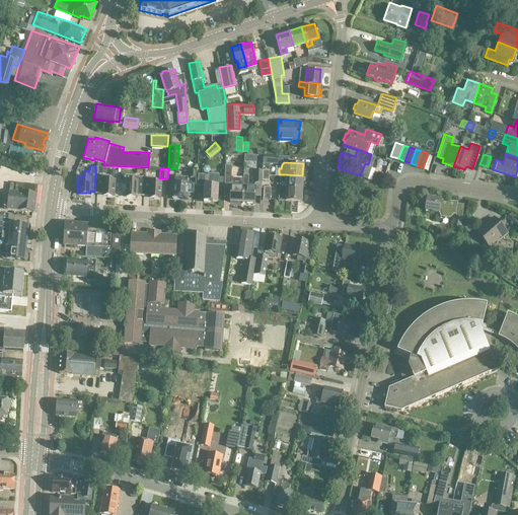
[(263,173),(263,168),(254,168),(253,180),(261,180),(262,177),(263,173)]
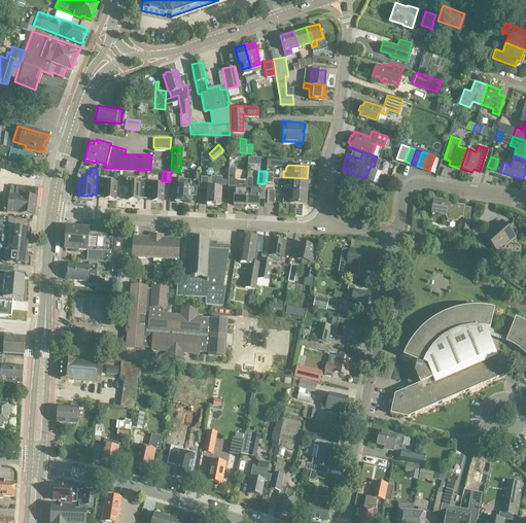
[(9,174),(5,210),(30,213),(35,177),(9,174)]
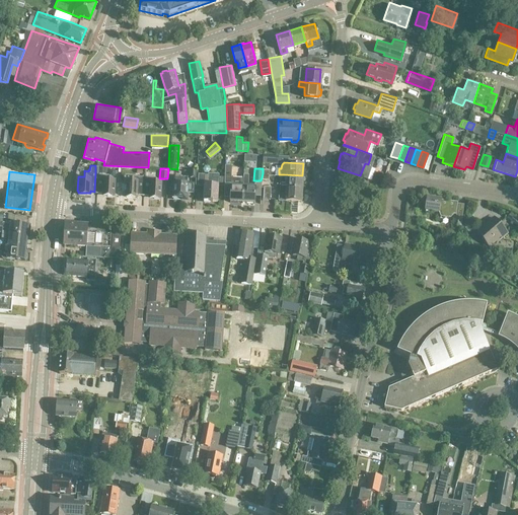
[(218,184),(217,184),(218,171),(208,171),(207,172),(204,172),(203,182),(204,182),(203,199),(217,200),(218,184)]
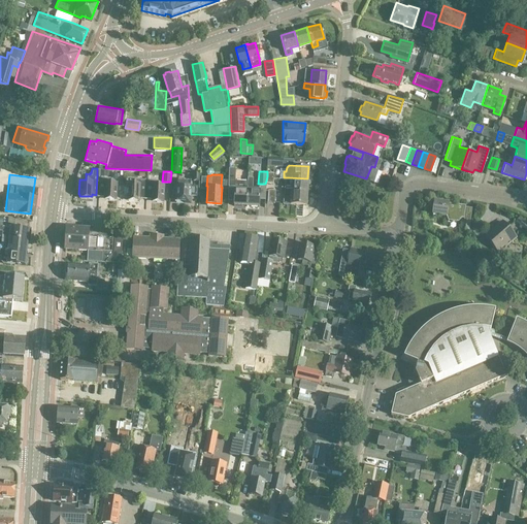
[(248,174),(246,186),(245,204),(258,205),(259,186),(252,185),(252,175),(248,174)]
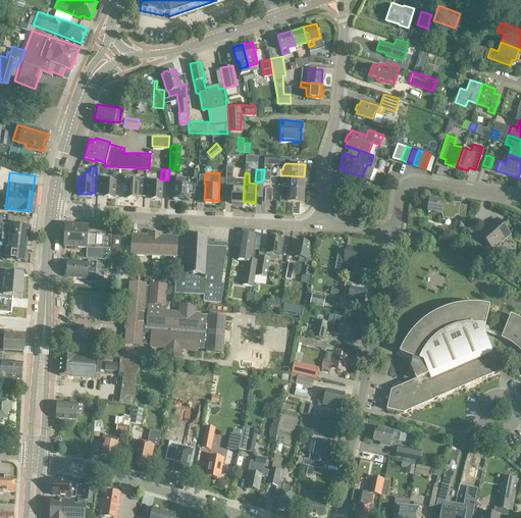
[(113,178),(106,178),(107,174),(96,173),(95,193),(105,193),(105,195),(111,195),(111,193),(112,193),(113,178)]
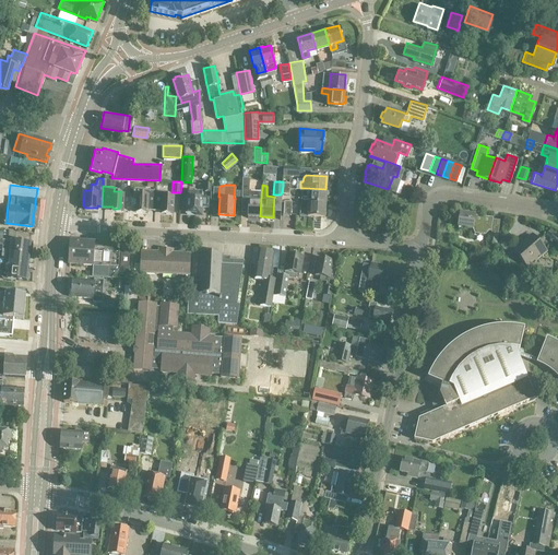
[(134,208),(134,210),(140,210),(141,208),(152,209),(153,189),(141,188),(141,192),(134,192),(133,208),(134,208)]
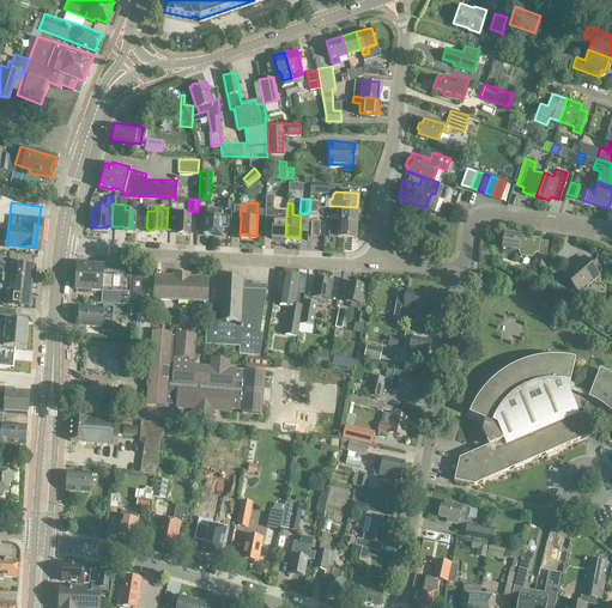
[(204,231),(206,231),(206,233),(220,233),(220,224),(228,225),(229,213),(220,212),(220,207),(205,206),(204,231)]
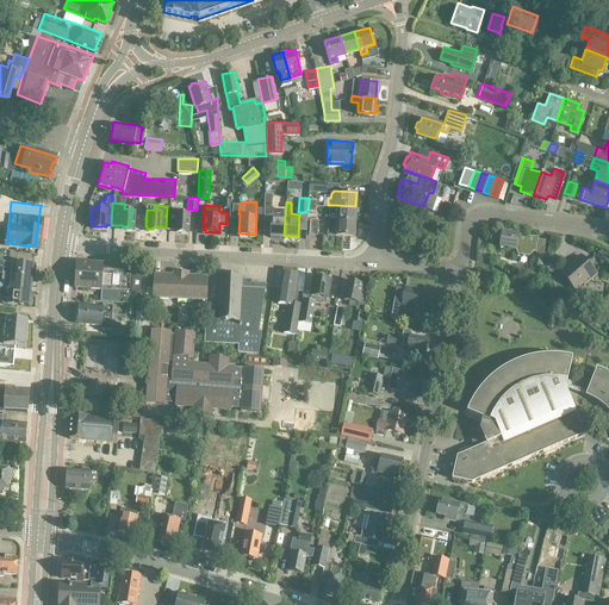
[(354,220),(355,206),(334,205),(329,205),(329,211),(336,211),(336,218),(336,219),(354,220)]
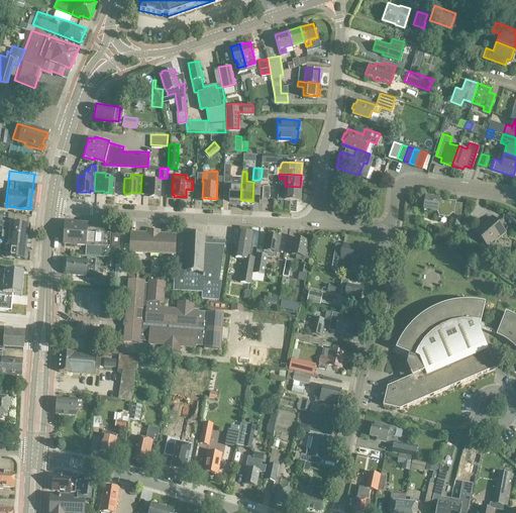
[(159,180),(152,179),(152,176),(141,175),(140,193),(151,194),(151,195),(157,196),(158,194),(159,180)]
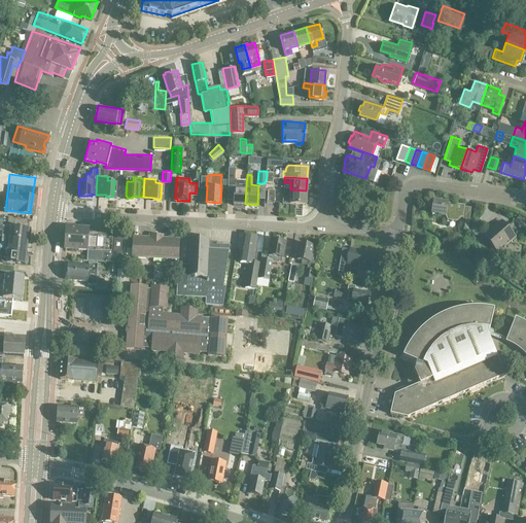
[(241,185),(241,187),(234,187),(233,203),(245,204),(246,185),(241,185)]
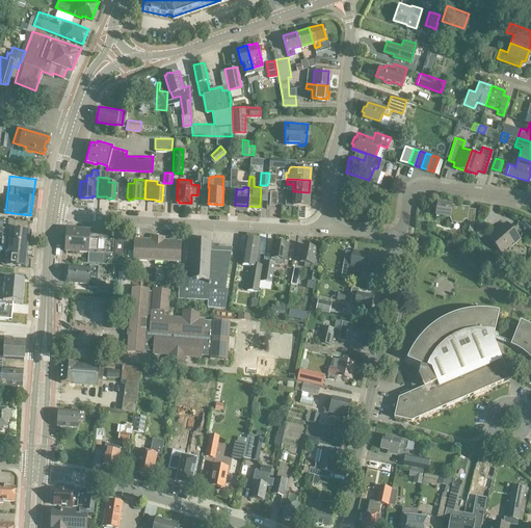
[(293,190),(286,190),(286,195),(290,195),(290,196),(293,196),(292,204),(309,205),(309,192),(293,191),(293,190)]
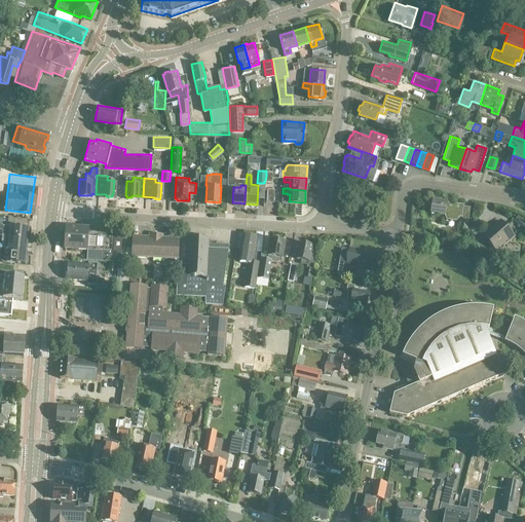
[(429,212),(444,214),(446,217),(455,219),(458,215),(461,215),(462,203),(446,200),(432,198),(429,212)]
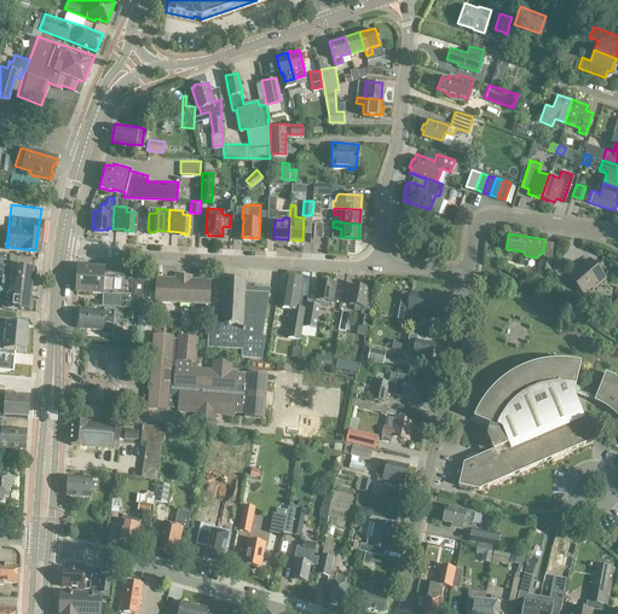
[(616,266),(617,262),(617,260),(608,252),(604,256),(616,266)]
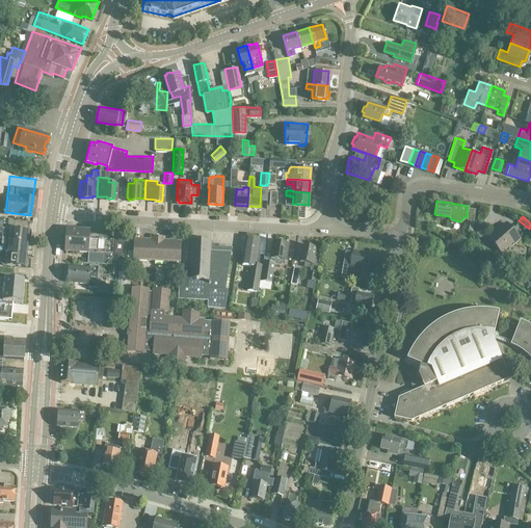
[(7,247),(8,248),(8,251),(26,253),(28,229),(2,227),(3,219),(0,218),(0,237),(1,237),(1,242),(7,242),(7,247)]
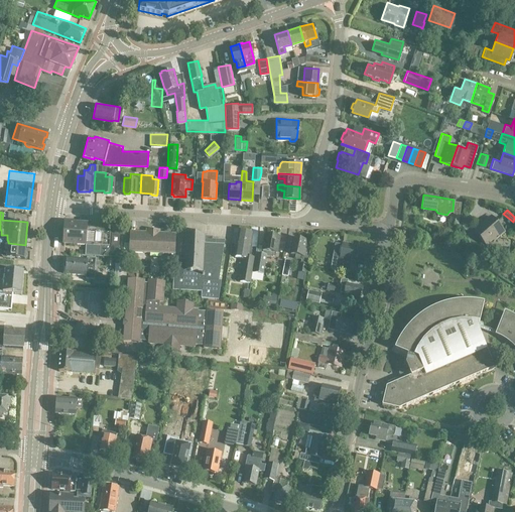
[(451,213),(448,223),(458,224),(459,214),(451,213)]
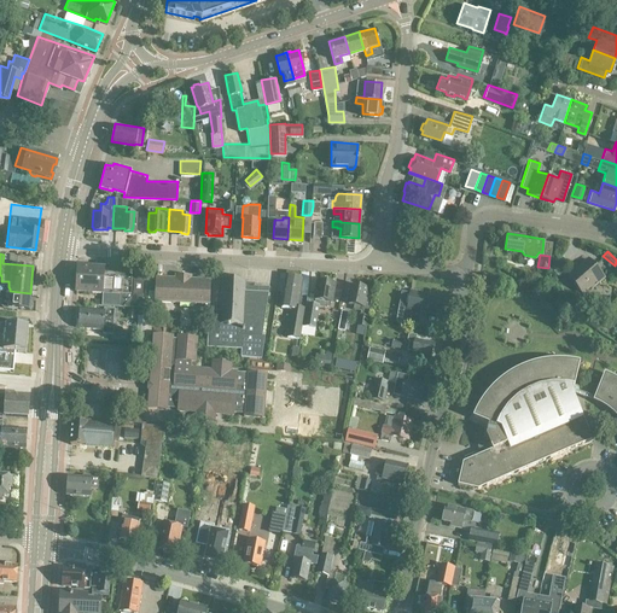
[(562,255),(549,266),(556,272),(568,261),(562,255)]
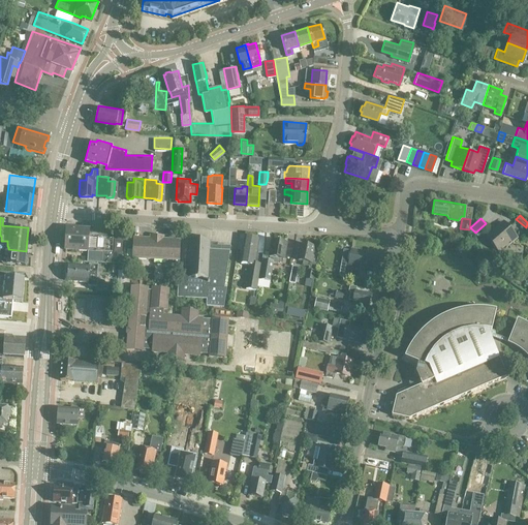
[(504,222),(506,221),(504,218),(486,236),(498,249),(505,243),(506,244),(517,235),(504,222)]
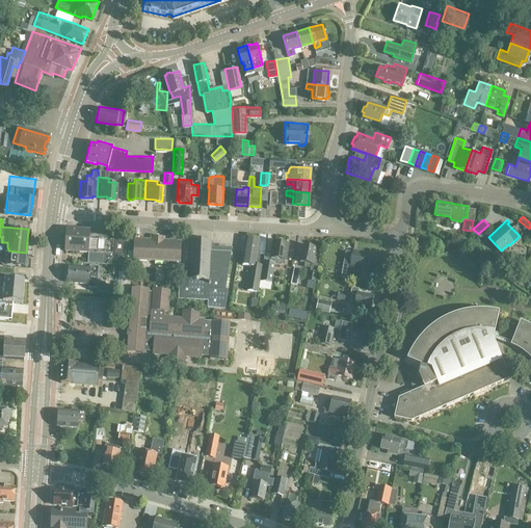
[(114,234),(88,232),(88,230),(65,228),(64,249),(87,251),(102,252),(102,261),(121,263),(123,242),(114,241),(114,234)]
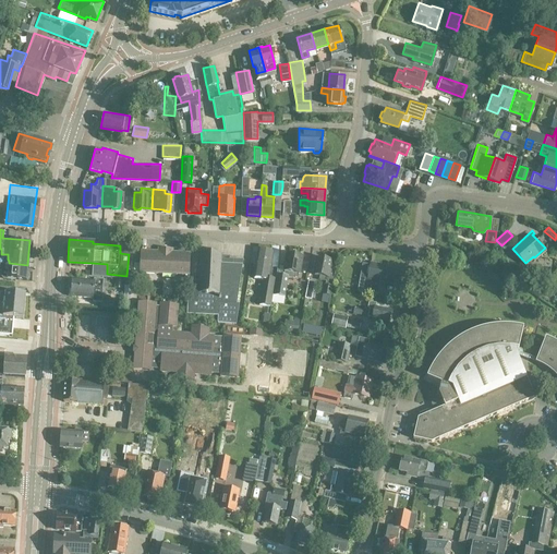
[(140,249),(140,271),(181,273),(181,282),(188,282),(189,251),(171,250),(171,248),(158,247),(158,250),(140,249)]
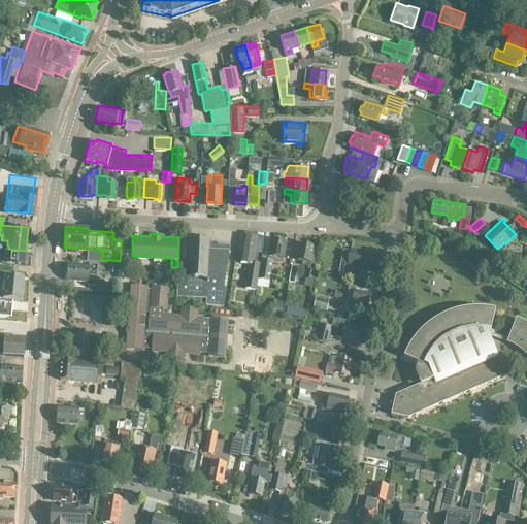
[(188,264),(179,264),(179,270),(177,270),(176,295),(205,296),(204,303),(220,304),(229,242),(208,242),(208,239),(203,238),(203,234),(195,234),(195,238),(189,238),(188,264)]
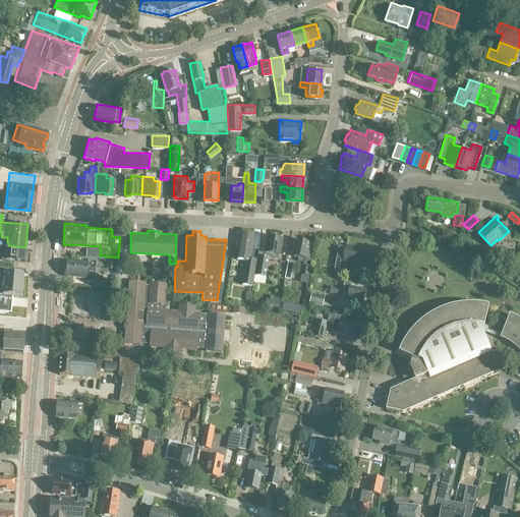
[(253,234),(240,231),(236,257),(244,259),(240,282),(252,284),(256,257),(249,256),(250,248),(251,248),(253,234)]
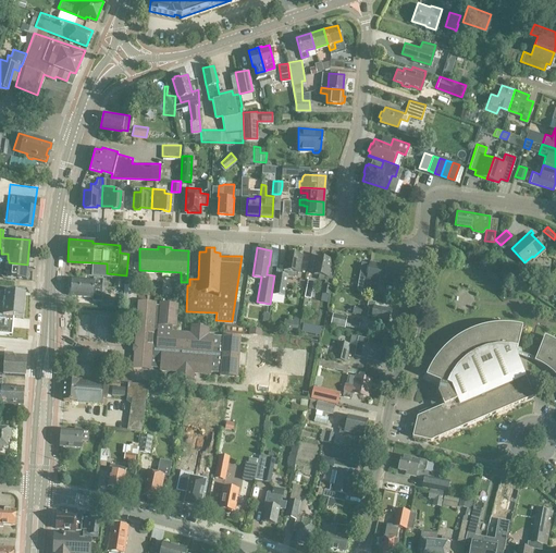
[(276,272),(273,293),(284,294),(286,274),(294,275),(295,268),(298,268),(300,255),(298,254),(299,252),(293,250),(292,253),(286,252),(282,273),(276,272)]
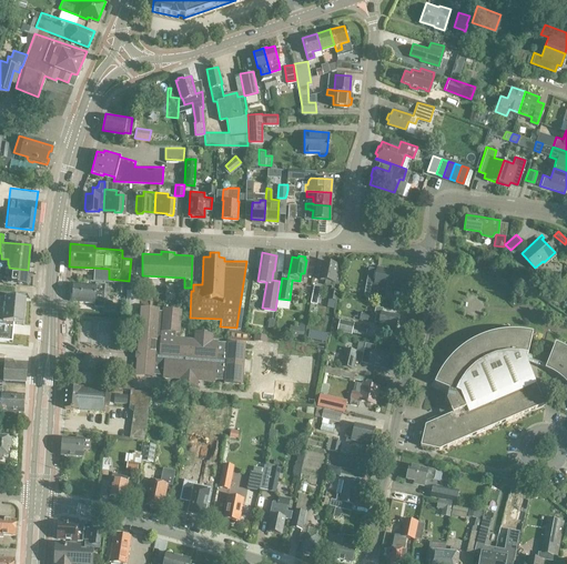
[(335,299),(338,281),(334,280),(335,273),(334,273),(336,263),(330,262),(330,261),(325,260),(324,261),(323,261),(320,278),(325,279),(324,283),(331,284),(328,298),(335,299)]
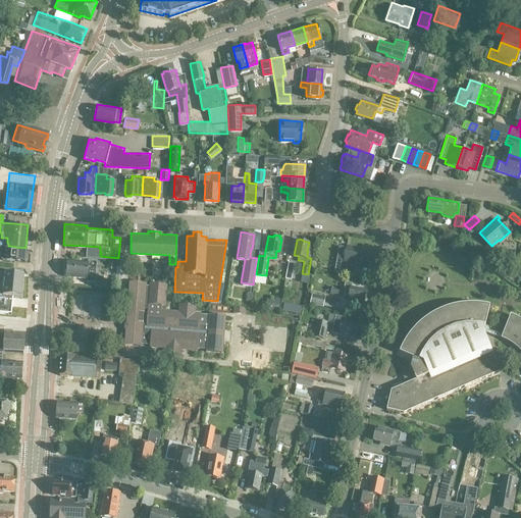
[(343,260),(336,259),(336,255),(333,270),(353,273),(353,272),(351,272),(353,261),(370,264),(373,250),(356,247),(356,245),(346,243),(343,260)]
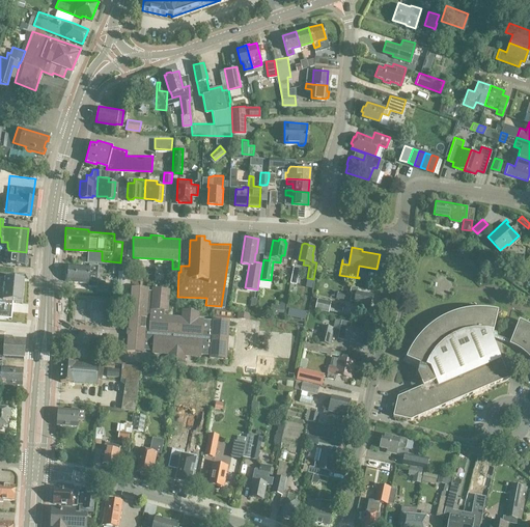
[(25,265),(26,252),(8,250),(6,264),(14,265),(14,264),(25,265)]
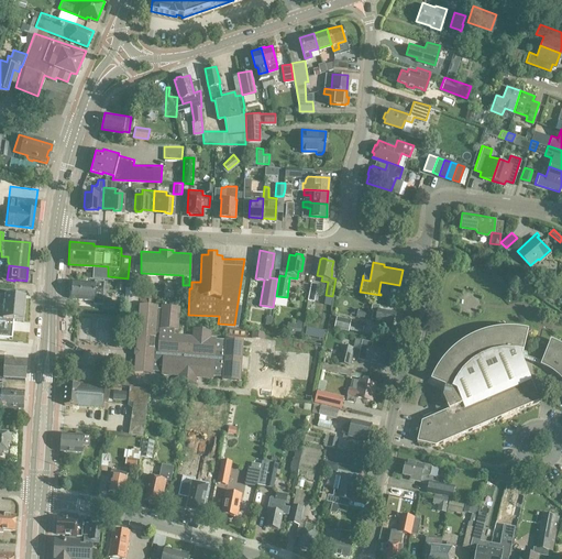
[(107,288),(108,283),(106,282),(106,280),(94,280),(94,281),(73,280),(72,297),(92,298),(92,302),(110,303),(110,296),(105,296),(106,288),(107,288)]
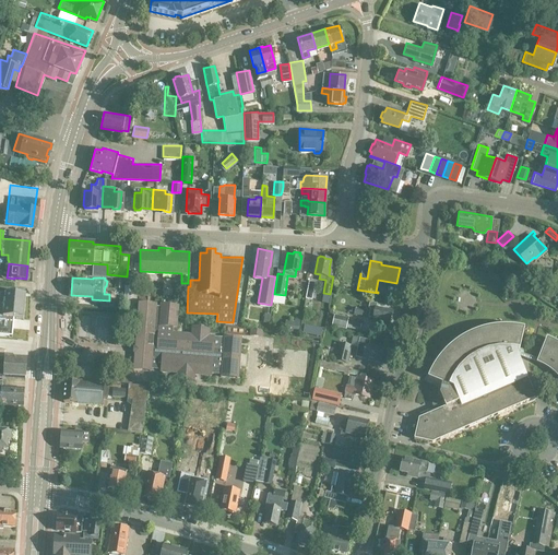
[(308,280),(305,297),(311,298),(315,281),(308,280)]
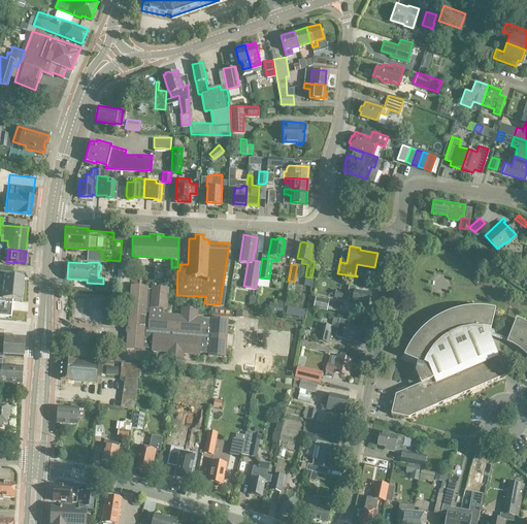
[(0,319),(6,320),(9,321),(9,318),(10,303),(20,304),(23,282),(0,279),(0,319)]
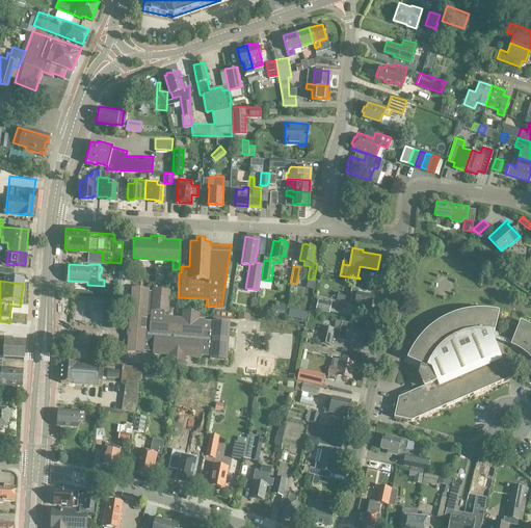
[(181,317),(163,315),(164,310),(167,310),(169,288),(152,287),(152,289),(149,289),(149,286),(131,285),(128,328),(130,330),(130,334),(128,333),(126,350),(142,351),(143,348),(153,349),(153,351),(166,353),(166,360),(185,362),(185,354),(201,355),(201,353),(210,353),(209,357),(226,358),(229,320),(212,319),(212,320),(203,319),(203,318),(197,318),(198,310),(182,309),(181,317)]
